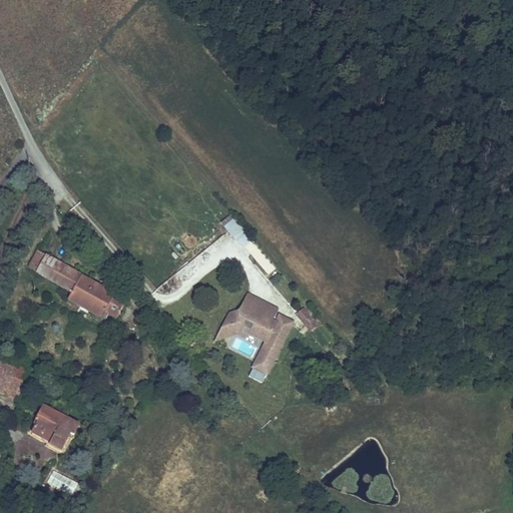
[(241,250),(253,240),(234,217),(222,227),(241,250)]
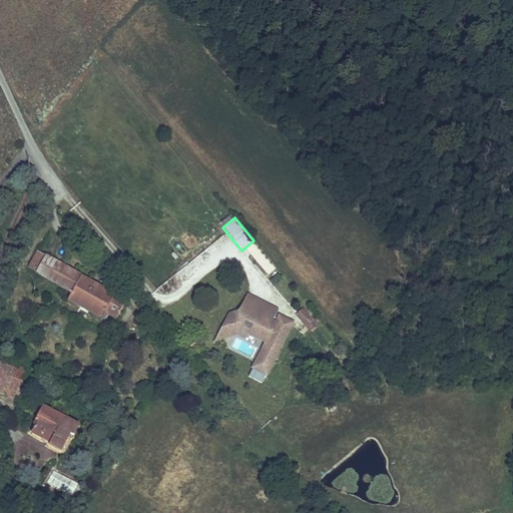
[(127,299),(38,247),(28,263),(70,287),(66,292),(99,311),(102,306),(118,315),(127,299)]
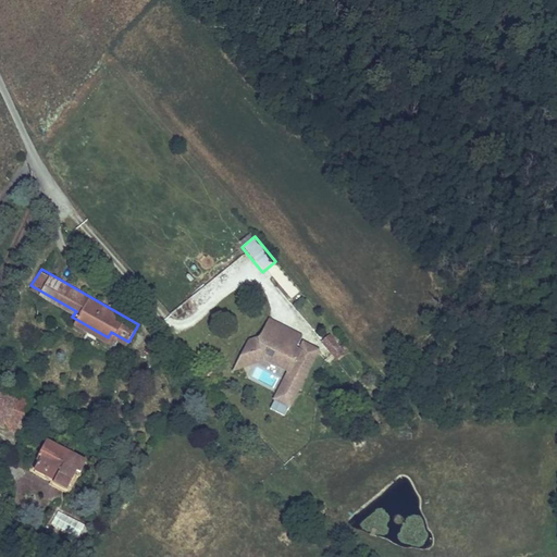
[(257,334),(245,338),(231,368),(252,359),(262,356),(287,367),(274,395),(288,401),(319,345),(302,337),(305,333),(265,313),(257,334)]
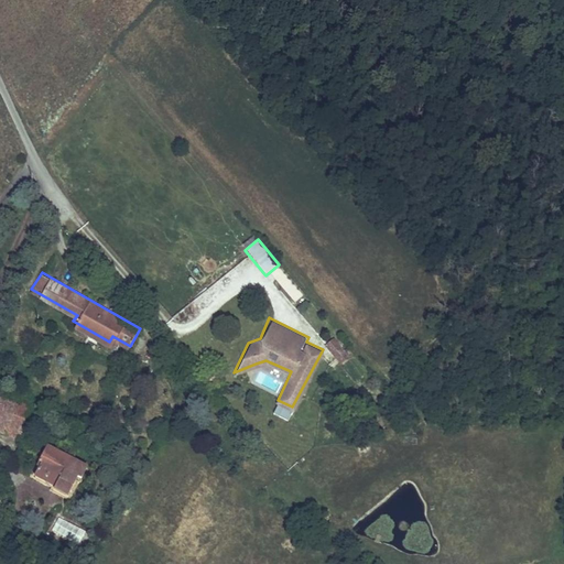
[(335,334),(324,343),(340,361),(350,351),(335,334)]
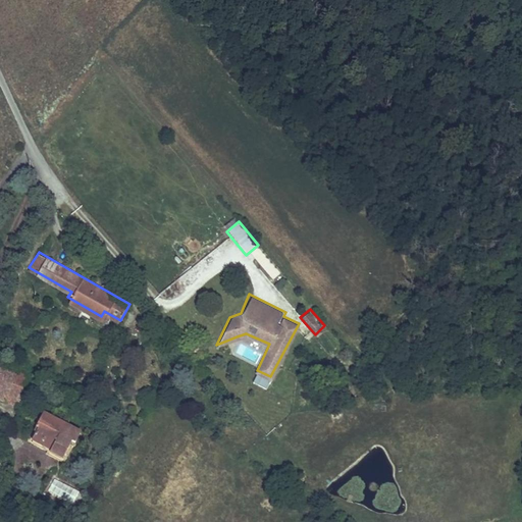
[(0,359),(0,401),(15,408),(29,375),(15,366),(0,359)]
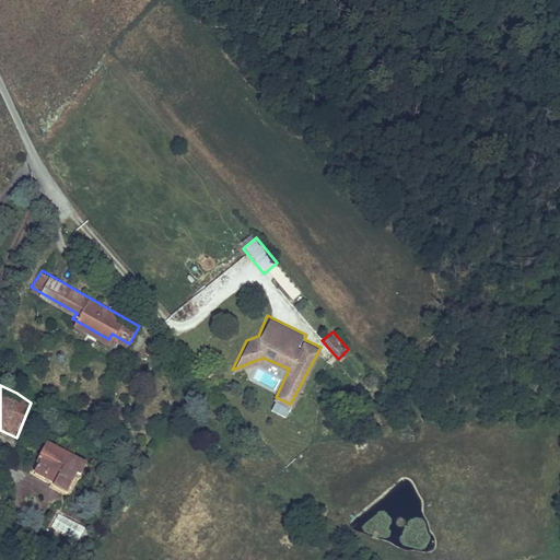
[(86,462),(47,441),(37,458),(41,461),(35,470),(45,476),(48,469),(58,475),(54,483),(67,490),(78,470),(81,473),(86,462)]
